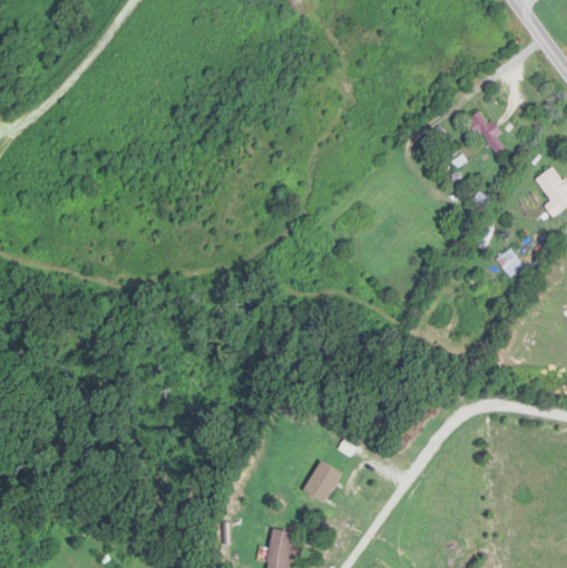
[(478,110),(466,121),(497,155),(509,143),(478,110)]
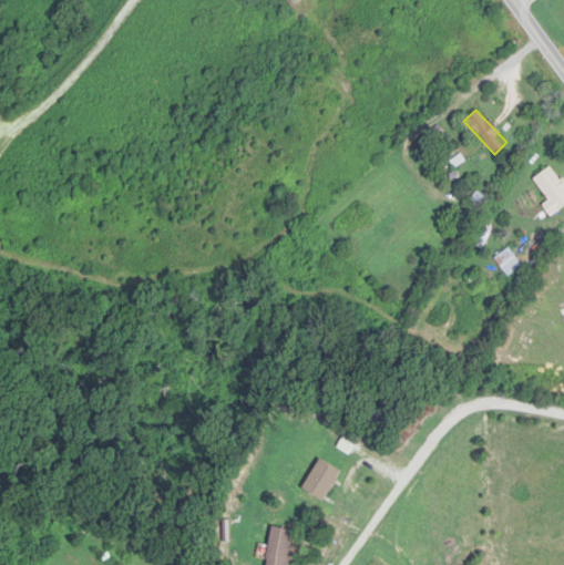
[(448,157),(459,154),(457,149),(445,152),(448,157)]
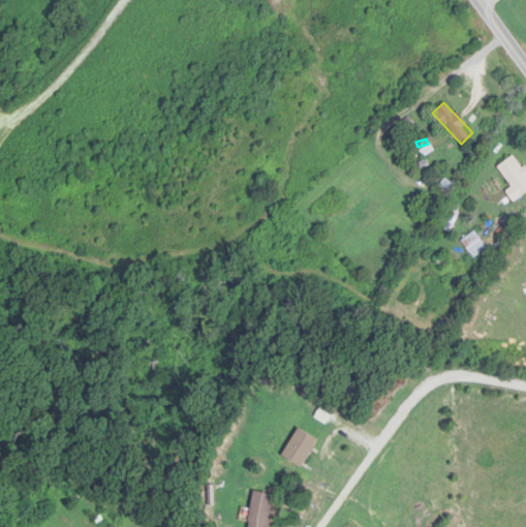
[(525,189),(525,172),(512,154),(497,165),(512,185),(503,191),(512,200),(525,189)]
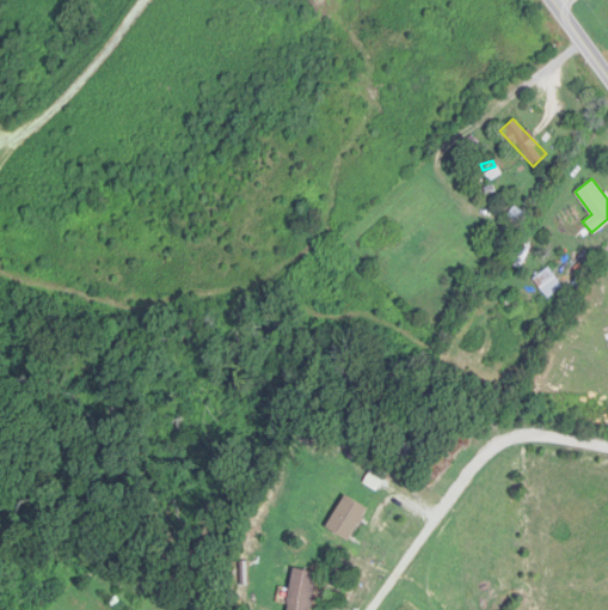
[(532,278),(548,298),(563,286),(546,266),(532,278)]
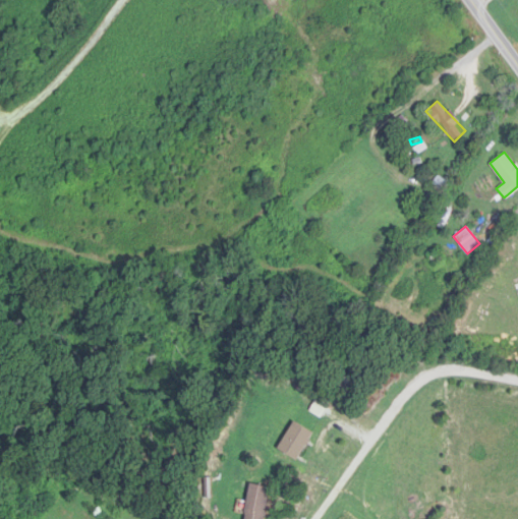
[(296,460),(311,431),(292,420),(277,449),(296,460)]
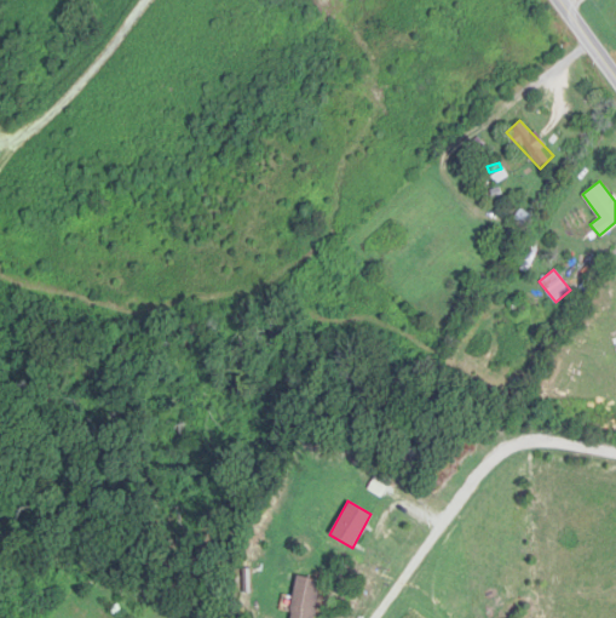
[(292,617),(318,617),(318,577),(292,577),(292,617)]
